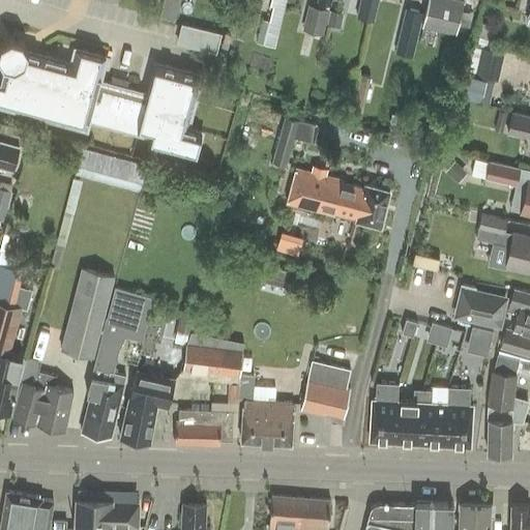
[(175,21),(179,0),(164,0),(160,17),(175,21)]
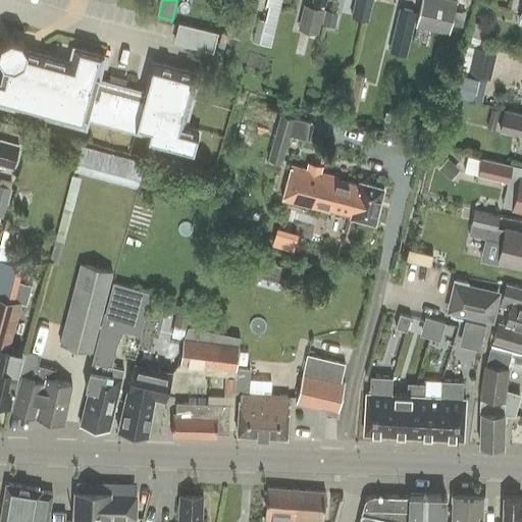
[(368,20),(372,0),(355,0),(351,16),(368,20)]
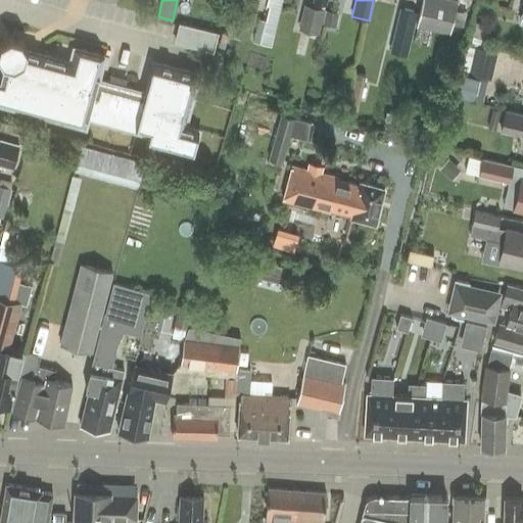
[(457,0),(422,0),(417,26),(431,29),(450,34),(458,0),(457,0)]
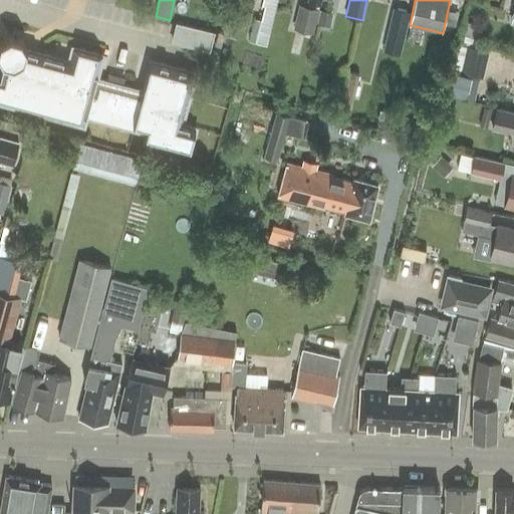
[(319,30),(321,21),(334,23),(336,8),(302,3),(299,28),(319,30)]
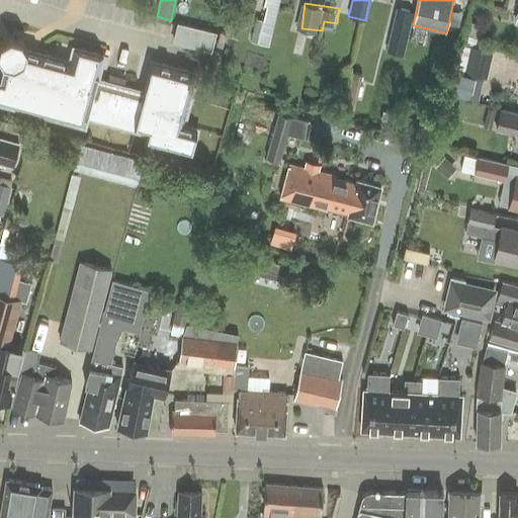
[(397,8),(390,36),(407,40),(414,12),(397,8)]
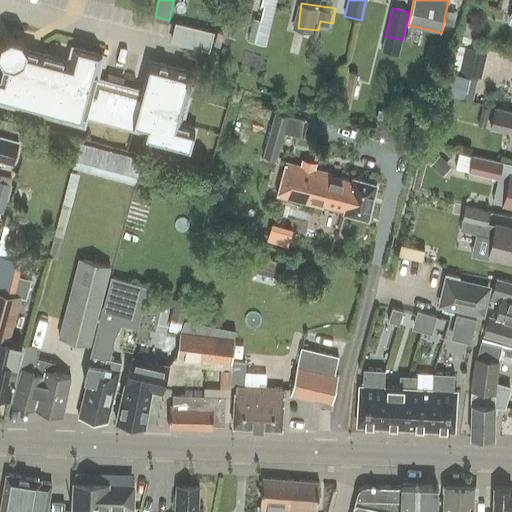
[(212,32),(173,22),(168,41),(207,51),(212,32)]
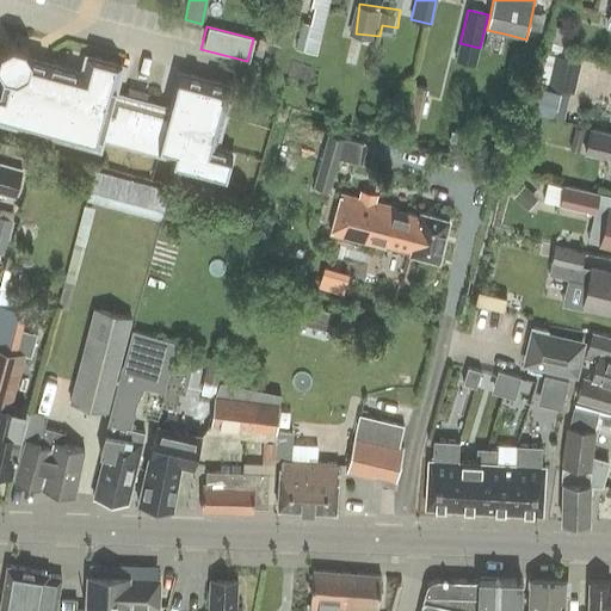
[(504,34),(487,30),(482,49),(500,54),(504,34)]
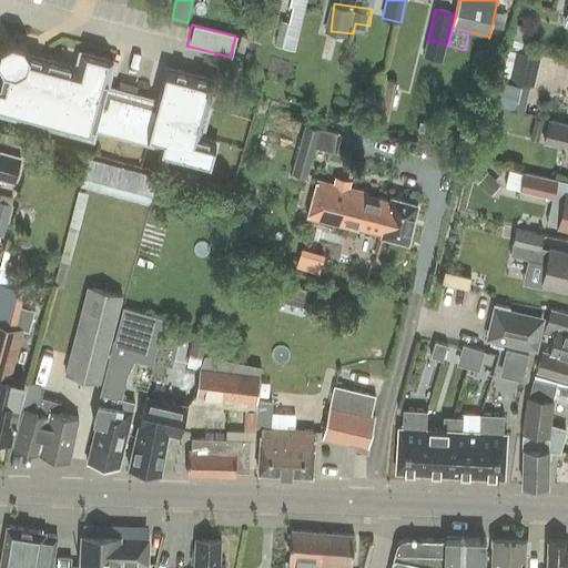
[(74,66),(28,52),(23,44),(11,41),(0,48),(0,49),(0,62),(4,71),(1,81),(0,80),(0,115),(94,141),(98,131),(160,148),(156,158),(211,173),(220,140),(204,135),(220,79),(166,64),(158,99),(110,85),(117,61),(79,50),(74,66)]
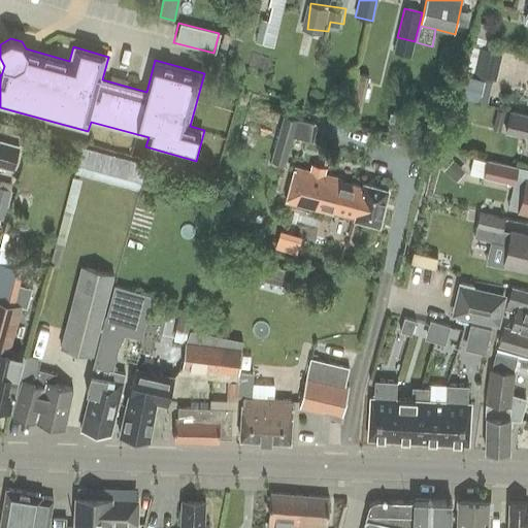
[(480,47),(469,45),(463,74),(496,81),(502,53),(480,47)]
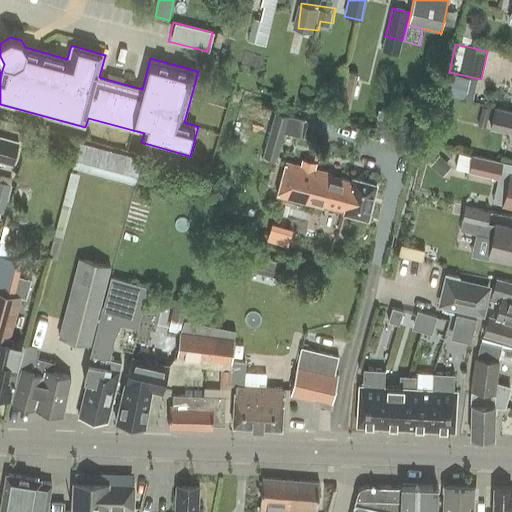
[(511,112),(495,109),(491,128),(511,132),(511,112)]
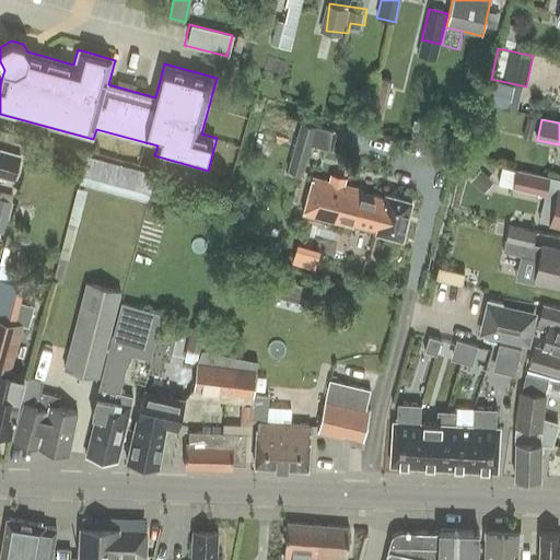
[(301,121),(288,170),(303,174),(311,144),(331,151),(337,131),(301,121)]
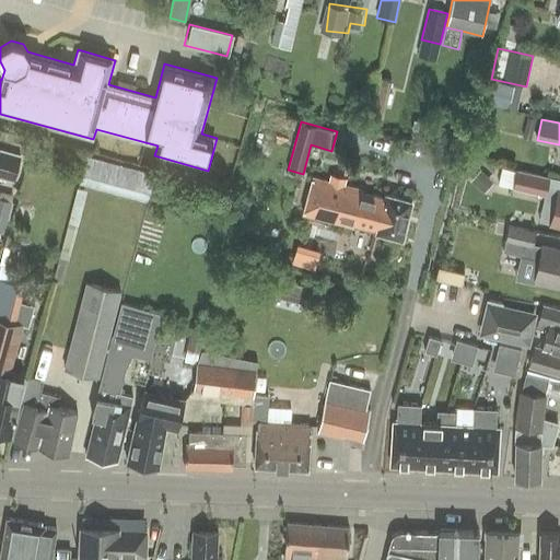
[(20,151),(0,146),(0,171),(13,175),(20,151)]
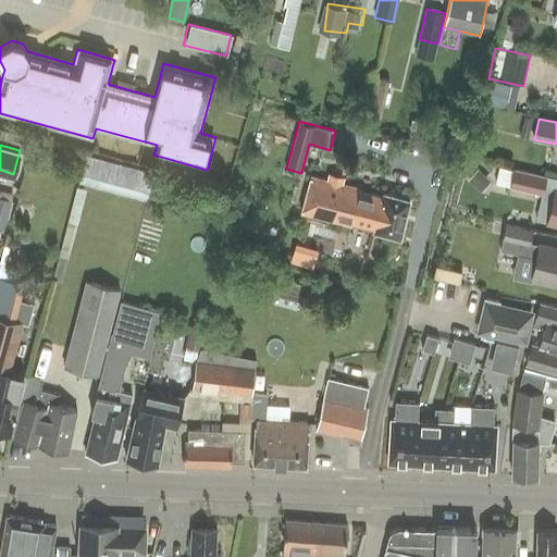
[(152,198),(160,170),(93,152),(85,182),(152,198)]
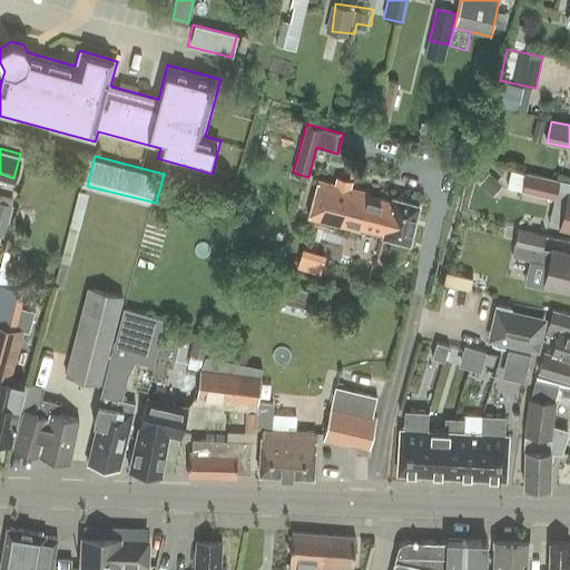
[(526,174),(511,170),(507,187),(522,192),(556,199),(560,180),(527,173),(526,174)]
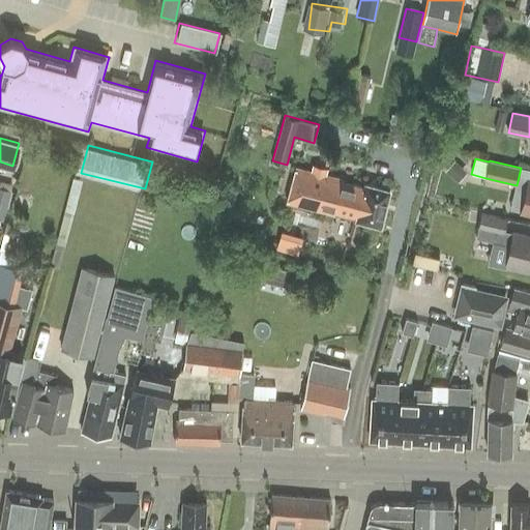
[(363,187),(343,182),(343,180),(296,168),(288,202),(334,214),(334,211),(356,216),(355,219),(380,226),(389,189),(364,183),(363,187)]
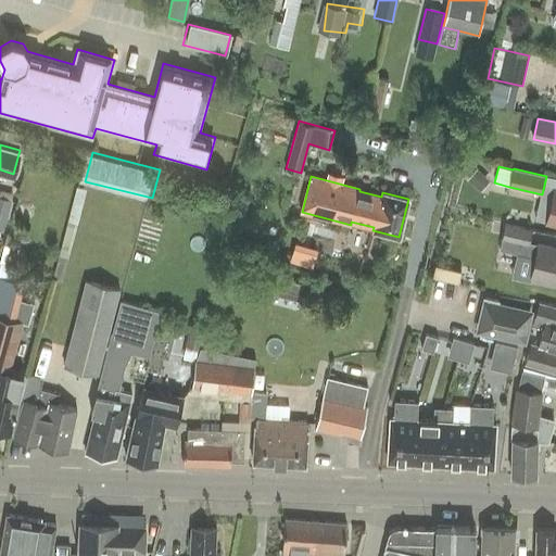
[(12,200),(0,197),(0,219),(7,222),(12,200)]
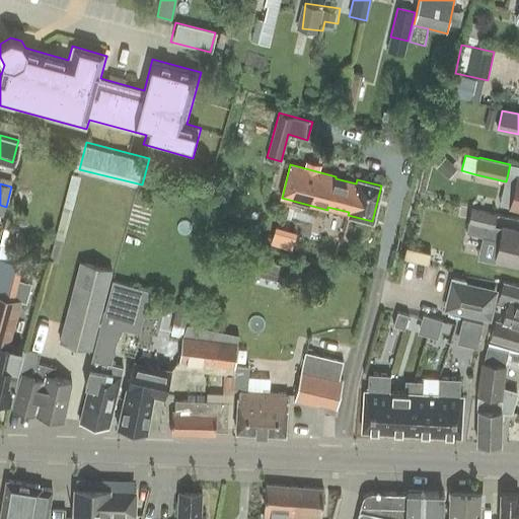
[(497,239),(500,227),(494,226),(497,215),(471,209),(466,232),(497,239)]
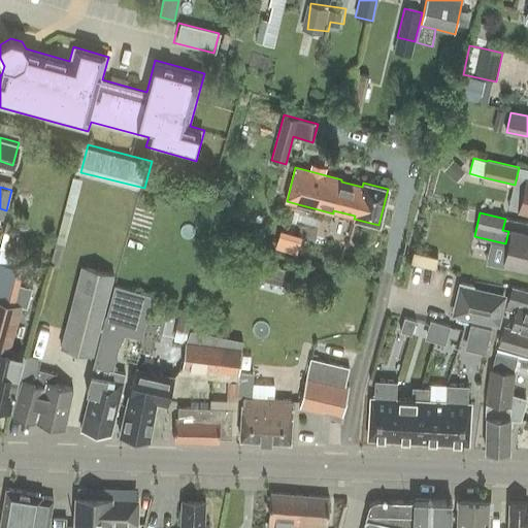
[(278,231),(274,244),(296,252),(300,237),(278,231)]
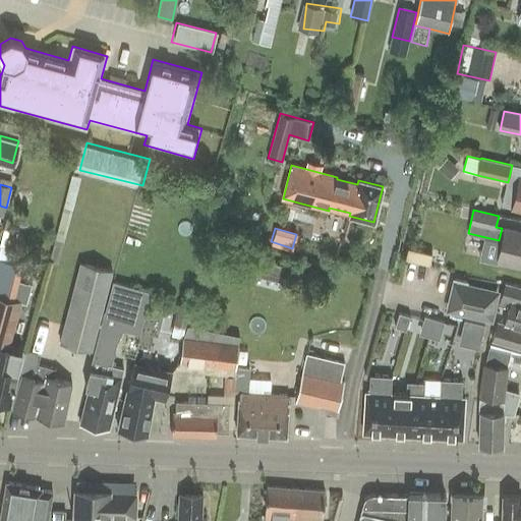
[(520,232),(505,229),(497,262),(520,267),(520,232)]
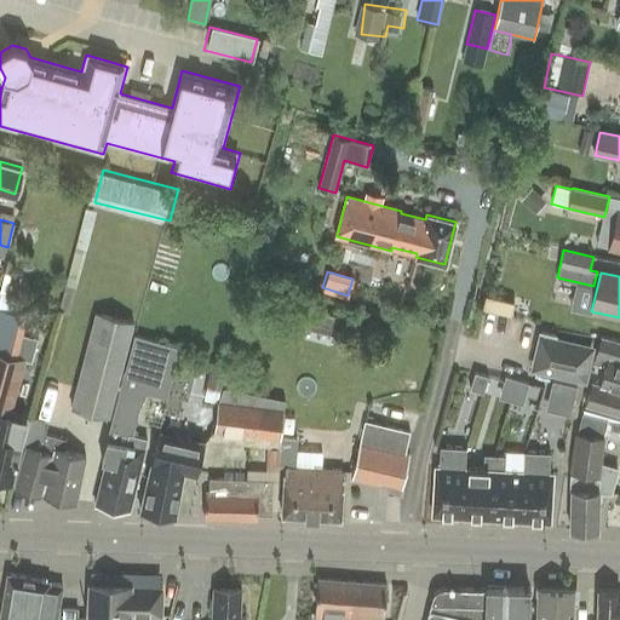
[(493,296),(492,306),(520,310),(521,299),(493,296)]
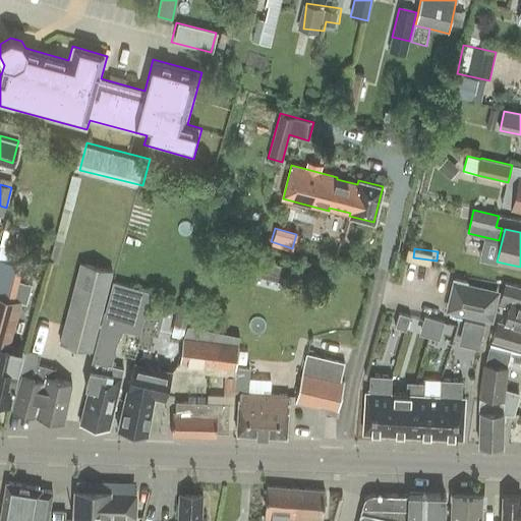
[(92,352),(113,271),(80,263),(59,343),(92,352)]
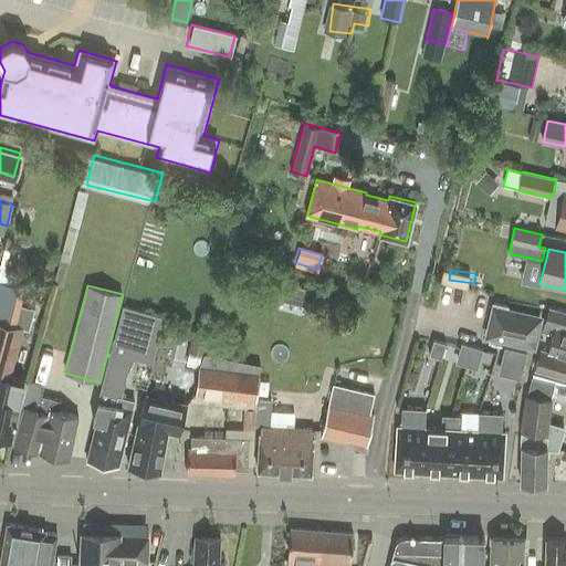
[(152,363),(163,317),(123,306),(113,338),(93,420),(96,421),(87,460),(118,464),(134,400),(121,397),(126,370),(132,362),(132,359),(152,363)]
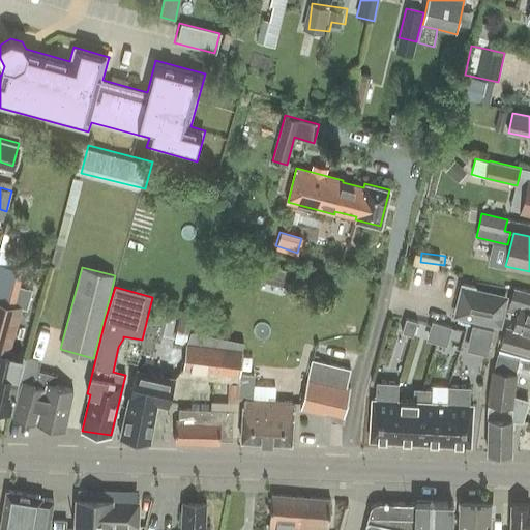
[(463,288),(457,315),(495,323),(501,325),(507,298),(501,297),(463,288)]
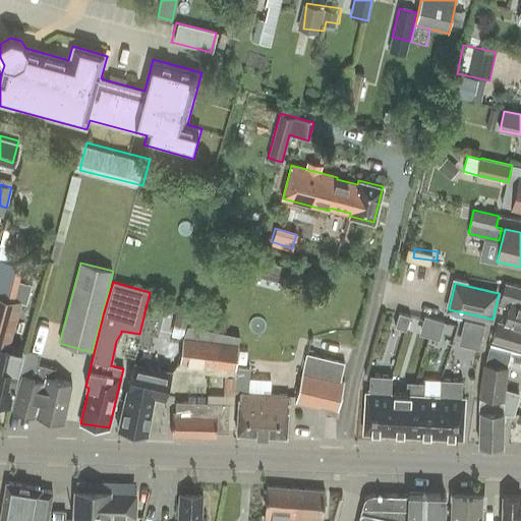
[(511,308),(507,324),(498,321),(491,341),(520,349),(520,287),(505,283),(499,304),(511,308)]
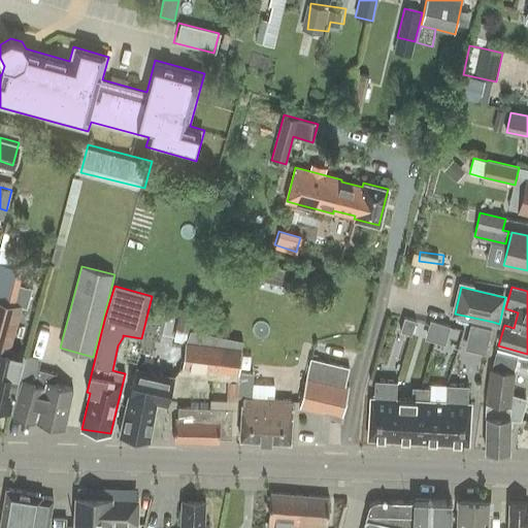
[(0,348),(8,350),(10,351),(23,305),(0,299),(0,348)]
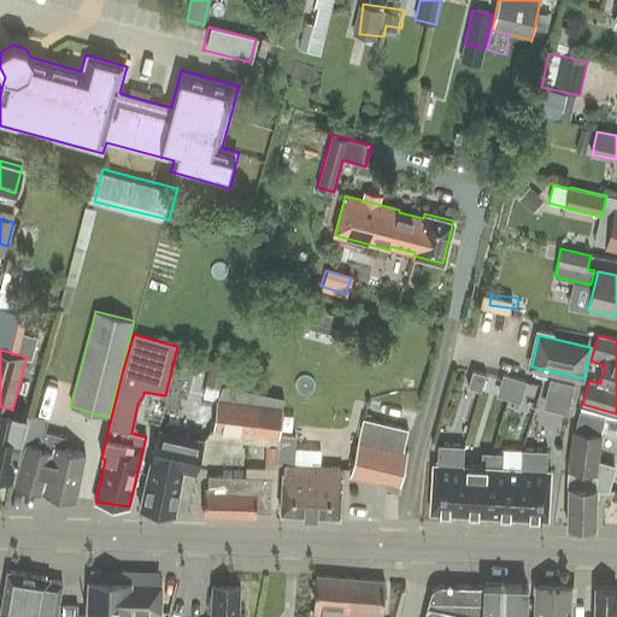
[(212,359),(206,382),(222,386),(227,363),(212,359)]
